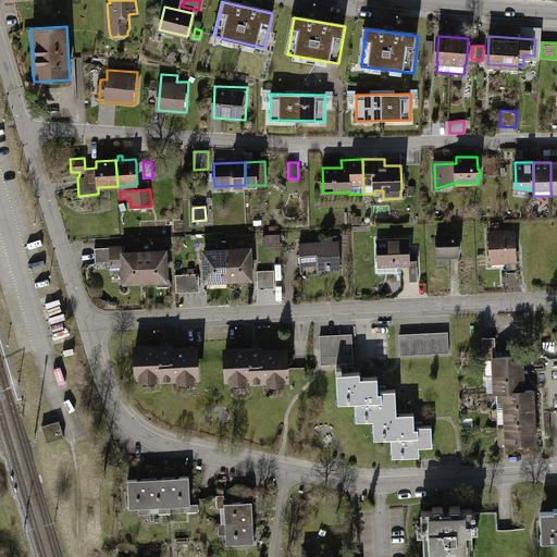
[(518,229),(492,229),(493,264),(519,263),(518,229)]
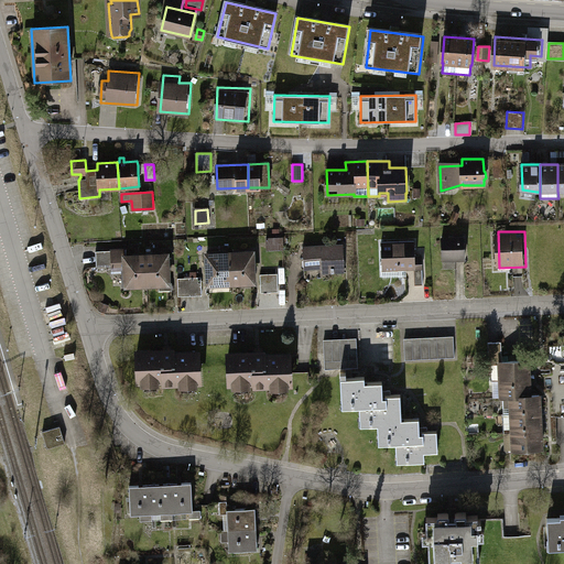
[(467,235),(443,236),(444,260),(468,260),(467,235)]
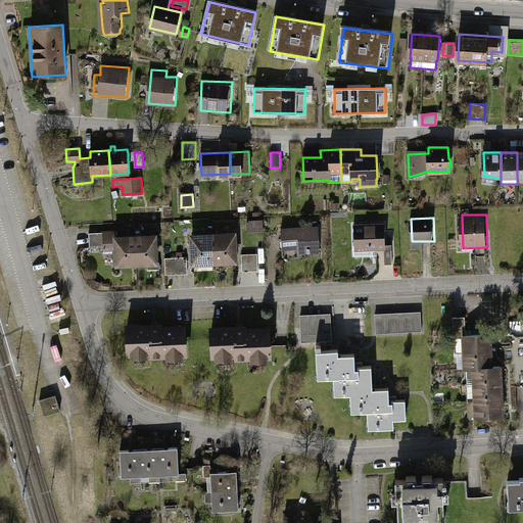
[(264,220),(249,220),(250,232),(265,231),(264,220)]
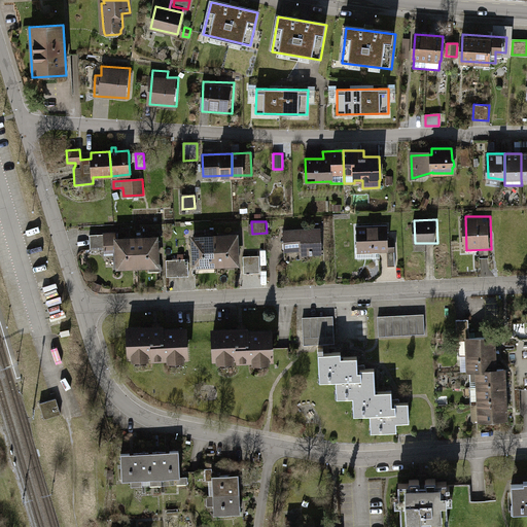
[(389,223),(357,224),(358,257),(374,257),(374,251),(388,250),(389,266),(397,266),(396,237),(390,237),(389,223)]
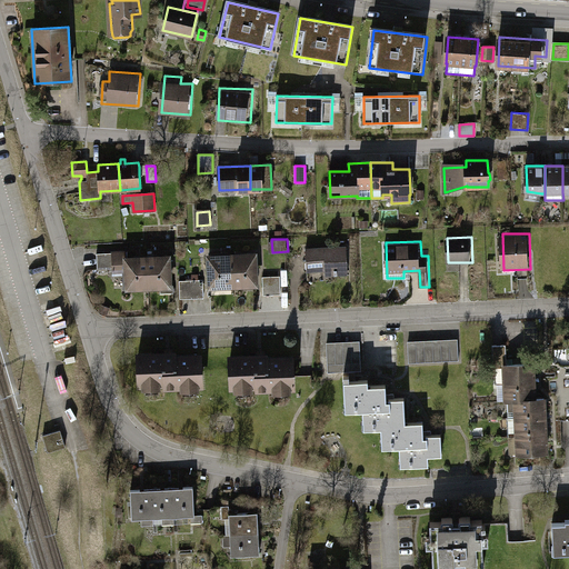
[(348,246),(306,247),(307,273),(349,272),(348,246)]
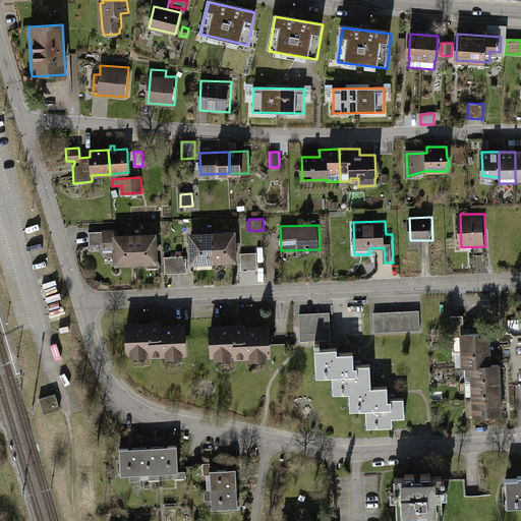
[(114,266),(131,265),(129,233),(116,234),(116,229),(90,230),(91,244),(105,243),(105,250),(113,250),(114,266)]
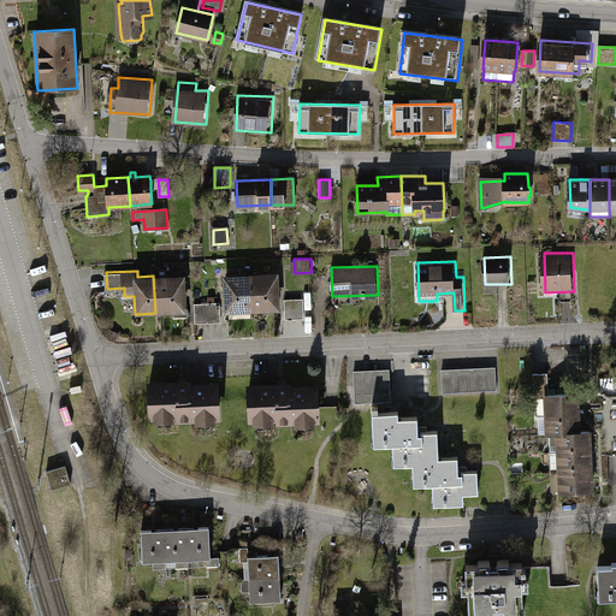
[(282,271),(252,273),(254,309),(255,317),(284,314),(282,271)]
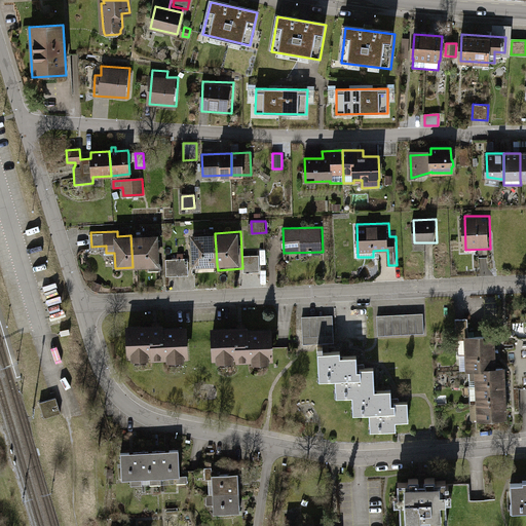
[(194,266),(217,264),(215,233),(192,235),(194,266)]
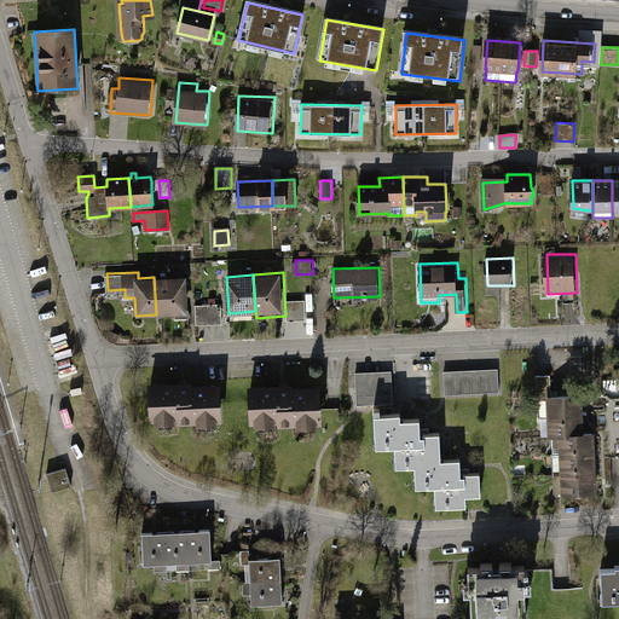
[(189,276),(154,277),(156,314),(174,313),(174,318),(190,318),(189,276)]
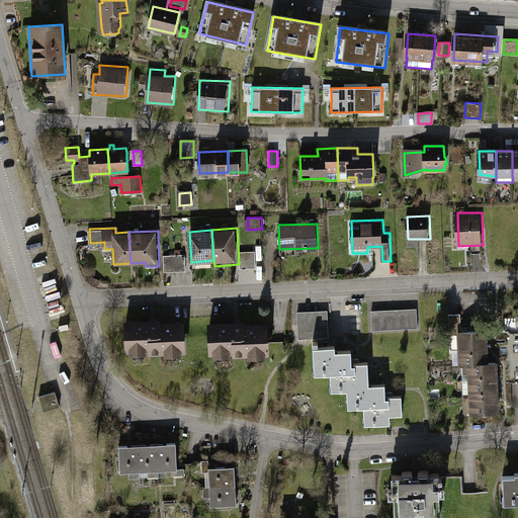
[(256,251),(241,252),(243,267),(257,266),(256,251)]
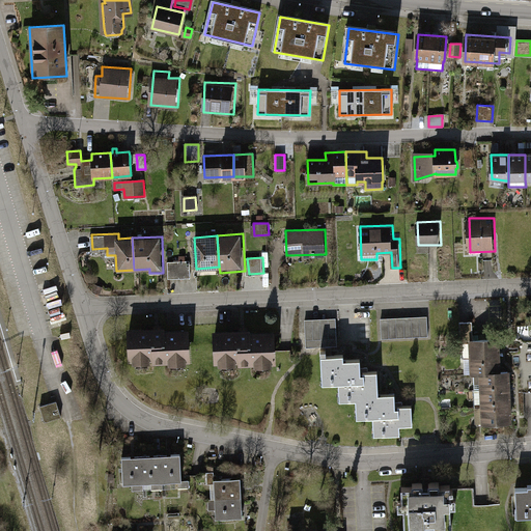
[(188,261),(168,262),(168,278),(189,277),(188,261)]
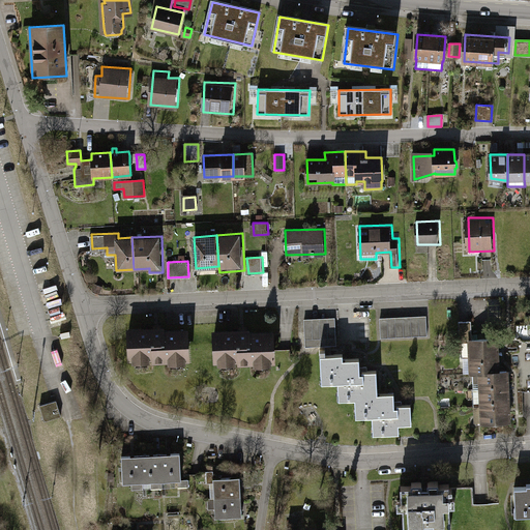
[(424,318),(381,320),(382,336),(424,334),(424,318)]
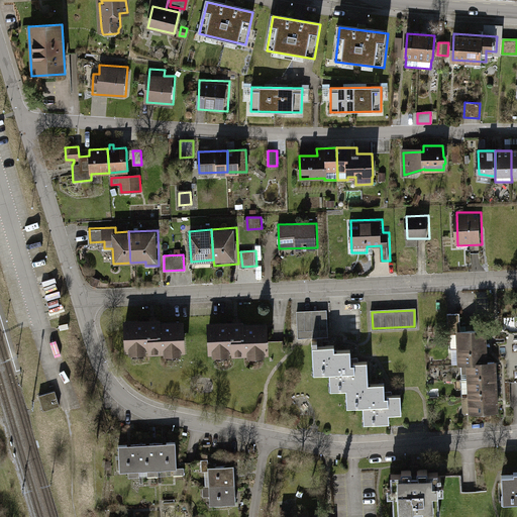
[(324,311),(298,313),(299,337),(326,335),(324,311)]
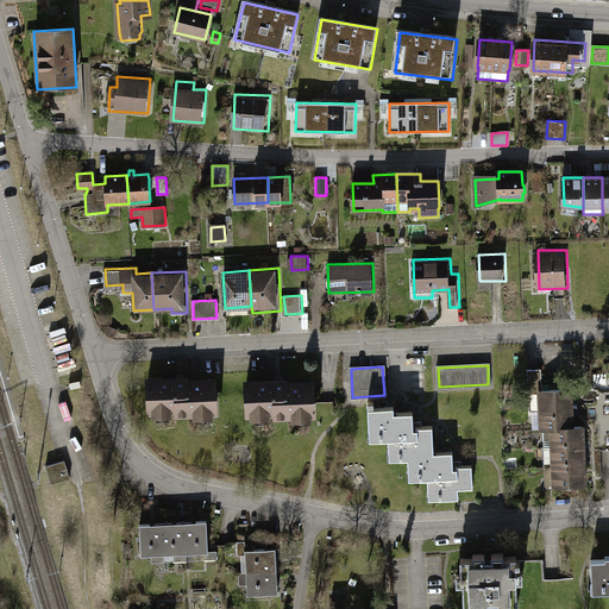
[(194,375),(148,377),(149,416),(154,416),(154,420),(175,419),(175,415),(177,414),(179,419),(196,418),(196,421),(217,420),(217,416),(223,416),(220,377),(194,378),(194,375)]
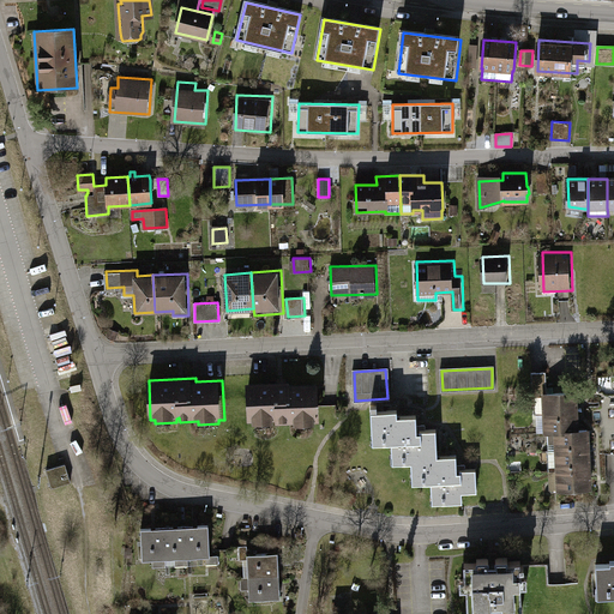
[(295,379),(248,381),(250,421),(254,421),(254,425),(276,423),(276,420),(278,420),(278,423),(298,422),(298,426),(318,426),(318,422),(324,421),(321,383),(295,384),(295,379)]
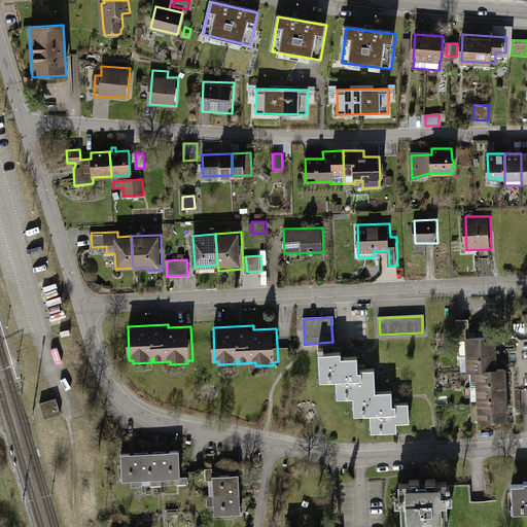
[(467,337),(467,353),(498,352),(498,336),(467,337)]
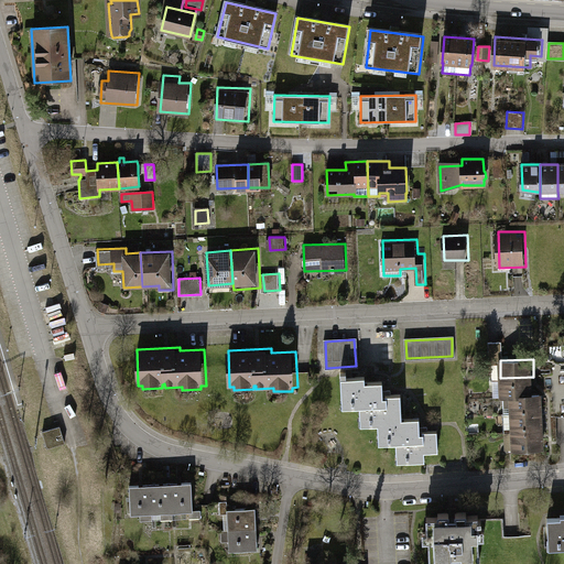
[(500,378),(501,397),(511,397),(534,396),(533,377),(500,378)]
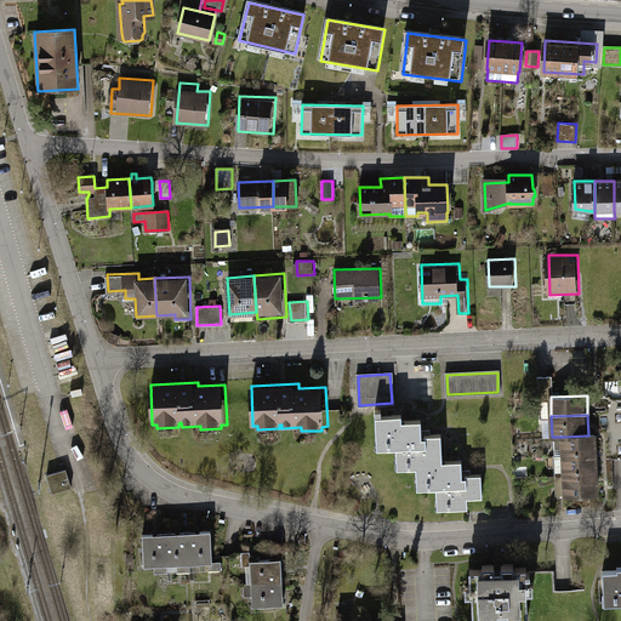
[(400,416),(375,417),(376,451),(396,450),(426,448),(426,438),(421,438),(420,422),(402,423),(400,416)]
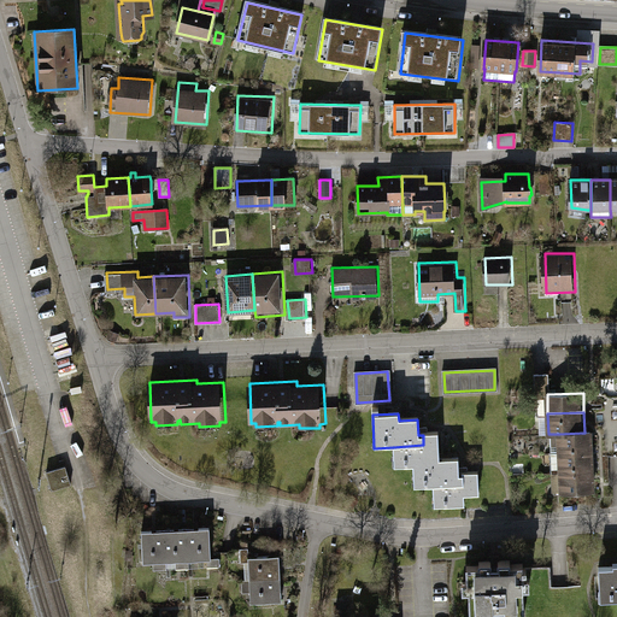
[(423,445),(393,447),(394,465),(413,464),(415,486),(434,485),(464,483),(464,472),(459,472),(458,457),(439,458),(438,432),(423,433),(423,435),(423,445)]
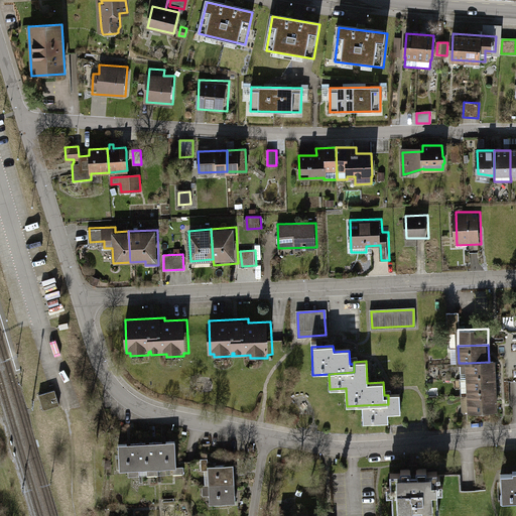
[(468,363),(468,379),(499,378),(498,362),(489,362),(468,363)]
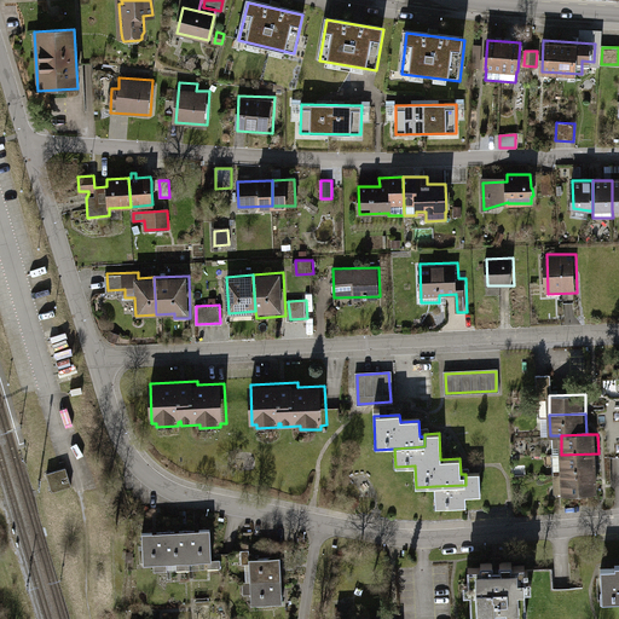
[(561,455),(562,475),(599,474),(599,453),(561,455)]
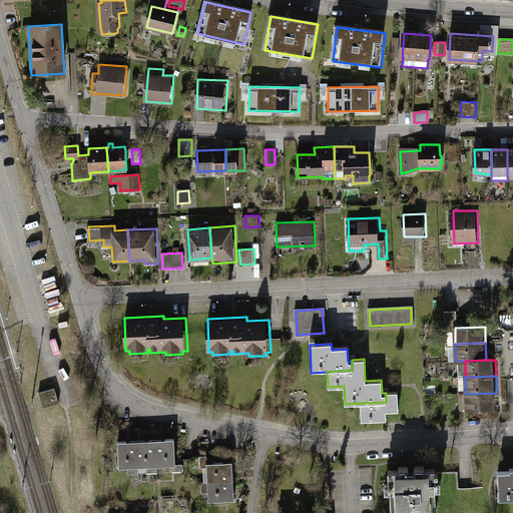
[(54,386),(36,391),(41,407),(59,402),(54,386)]
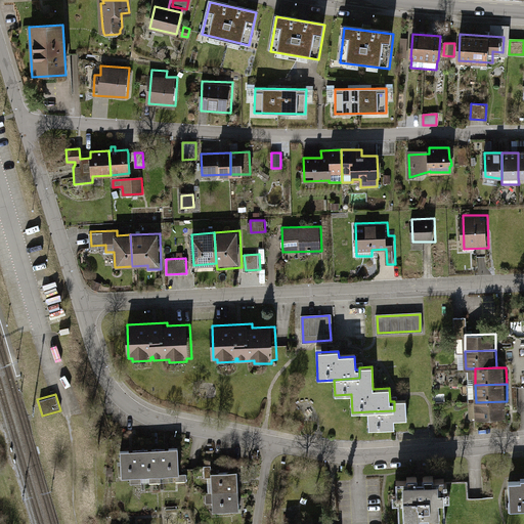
[(394,410),(368,411),(369,430),(394,429),(393,420),(406,419),(405,399),(394,400),(394,401),(394,410)]
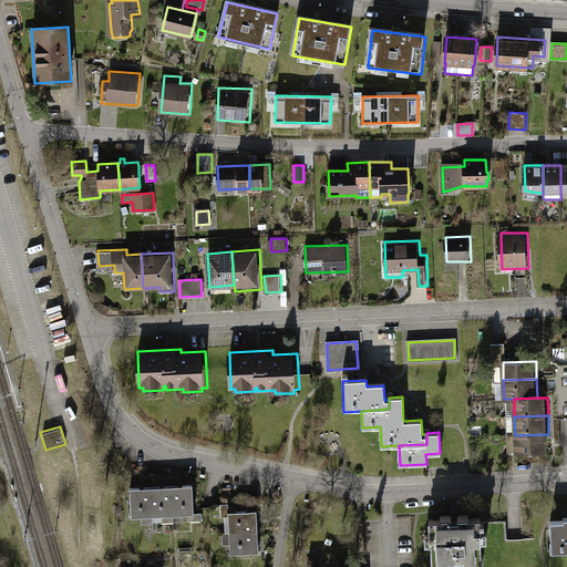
[(515,435),(515,454),(549,453),(548,434),(515,435)]
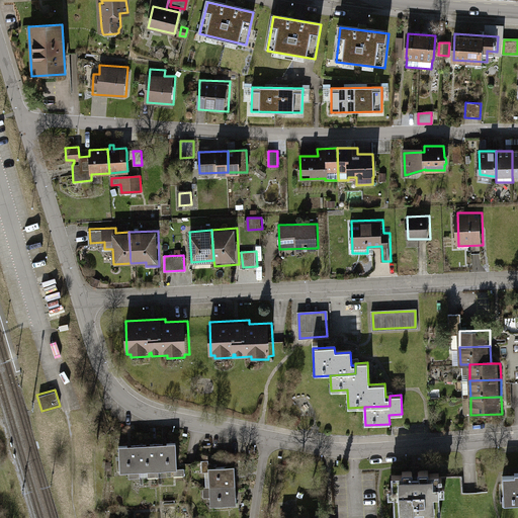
[(178,442),(162,443),(164,468),(174,467),(175,476),(185,475),(185,467),(180,467),(178,442)]
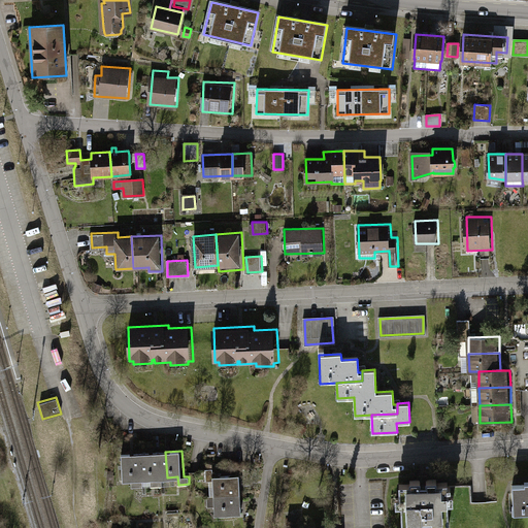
[(165,452),(145,454),(146,479),(152,479),(153,487),(163,486),(163,477),(167,477),(165,452)]
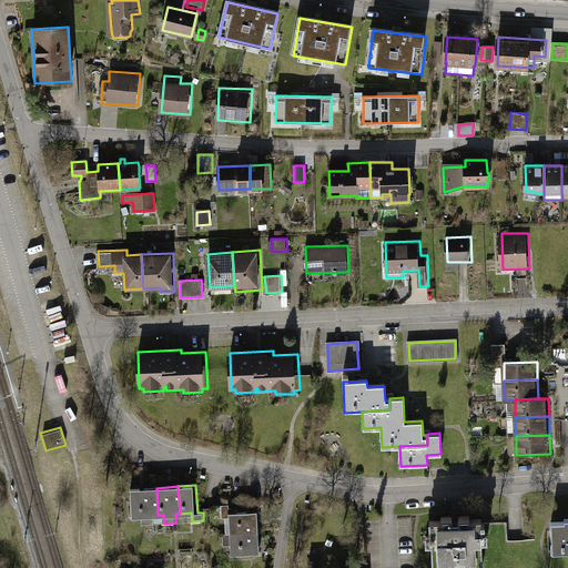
[(153,515),(158,515),(156,488),(131,489),(133,516),(142,516),(142,524),(153,523),(153,515)]
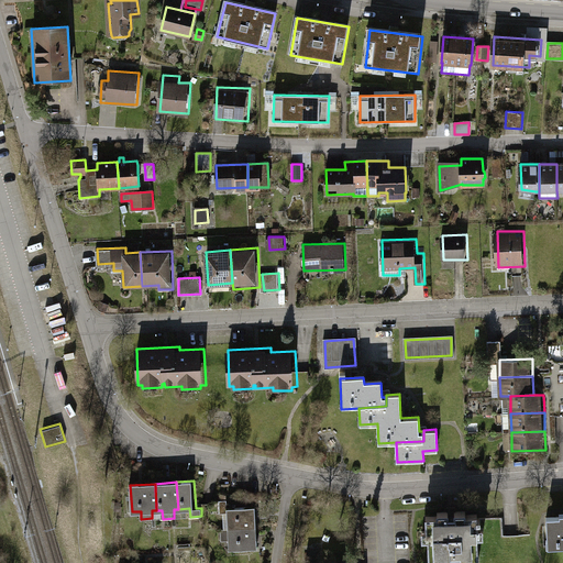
[(229,511),(230,528),(258,526),(257,506),(229,508),(229,499),(220,500),(221,512),(229,511)]
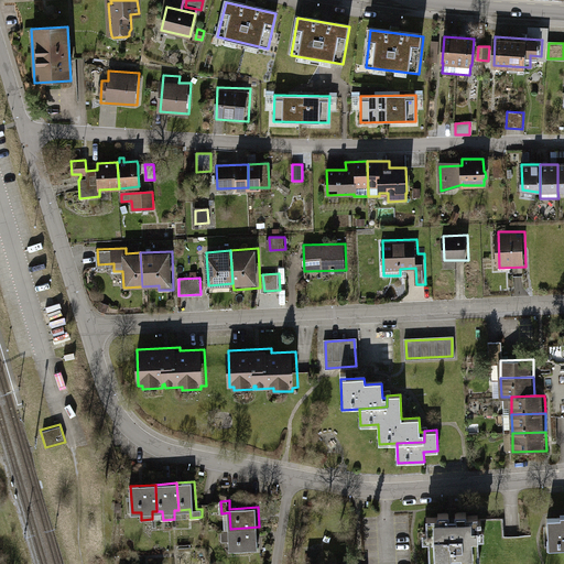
[(437,517),(429,517),(429,530),(424,530),(424,540),(430,540),(431,563),(465,563),(481,563),(480,538),(485,537),(484,513),(468,514),(468,510),(455,511),(455,516),(449,516),(449,511),(436,512),(437,517)]
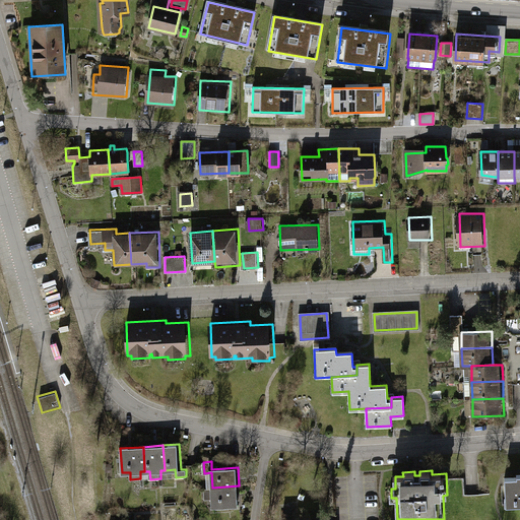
[(519,473),(518,474),(518,477),(506,477),(508,505),(519,504),(519,473)]
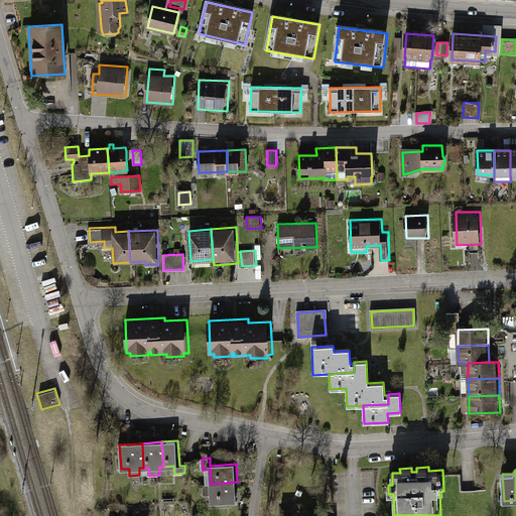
[(238,501),(237,482),(211,484),(204,484),(205,496),(212,495),(212,502),(238,501)]
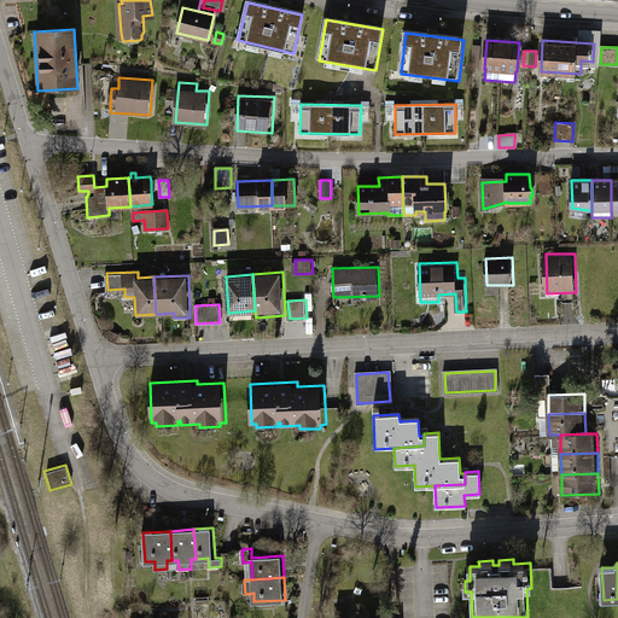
All buildings are outlined.
